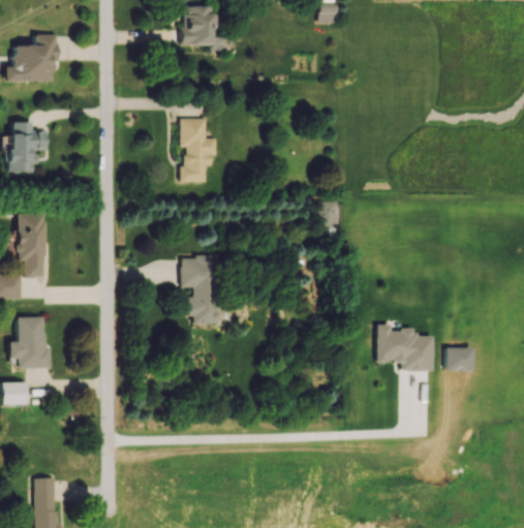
[(336,4),(318,4),(319,24),(336,23),(336,4)]
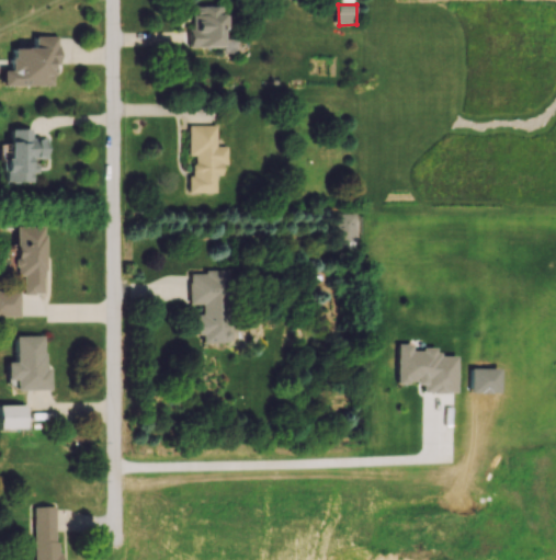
[(225,48),(225,31),(228,31),(229,8),(197,7),(196,30),(193,30),(192,47),(225,48)]
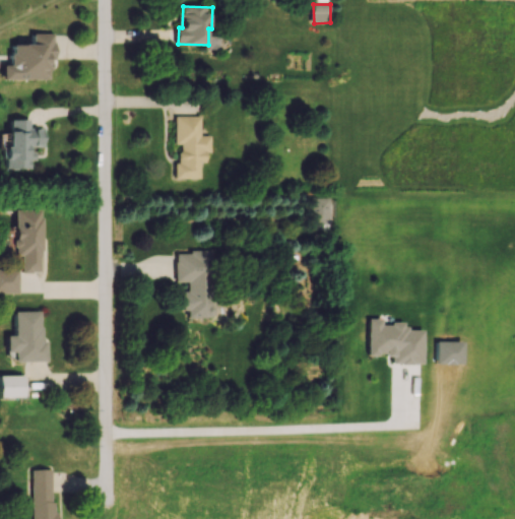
[(5,80),(56,80),(55,35),(36,35),(36,46),(14,46),(14,66),(5,66),(5,80)]
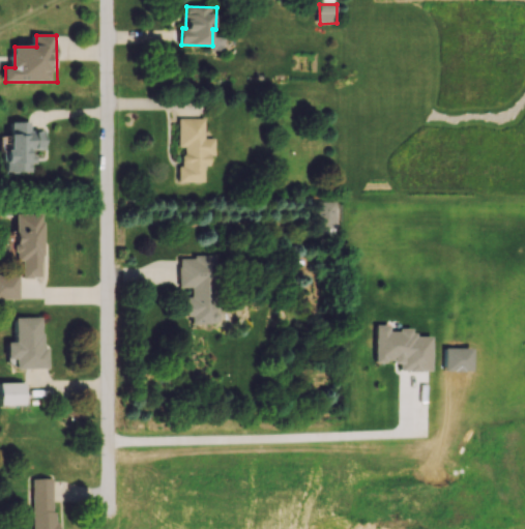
[(207,119),(181,119),(181,148),(183,148),(184,182),(207,182),(207,166),(212,166),(212,156),(217,156),(217,139),(207,139),(207,119)]
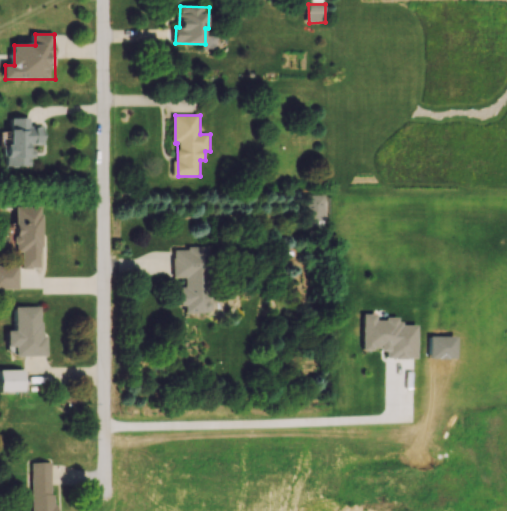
[(32,118),(12,118),(12,146),(6,146),(7,168),(34,167),(34,147),(46,147),(45,128),(32,128),(32,118)]
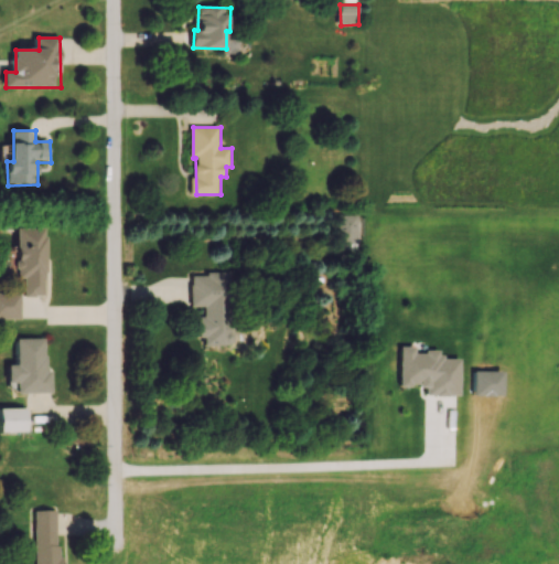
[(19,229),(20,279),(25,279),(25,297),(50,297),(49,229),(19,229)]
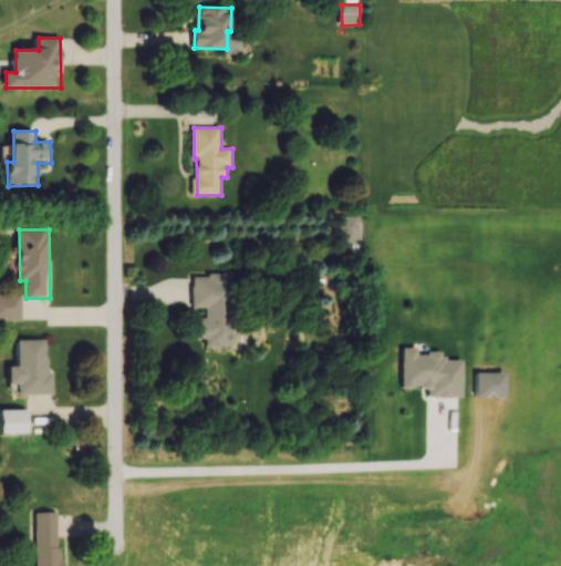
[(234,275),(194,275),(195,307),(207,307),(207,318),(204,318),(204,348),(235,348),(234,275)]
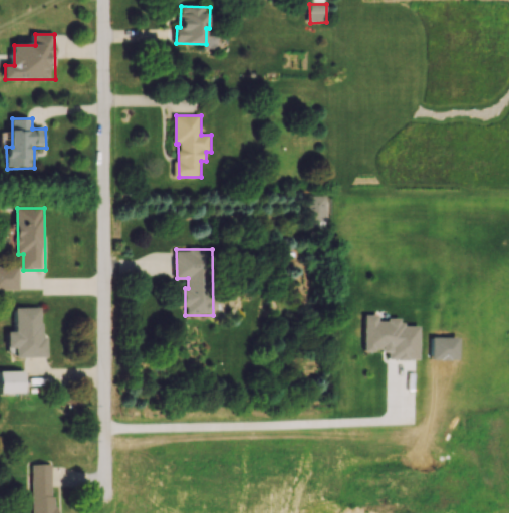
[(0,291),(20,291),(20,267),(0,267),(0,291)]
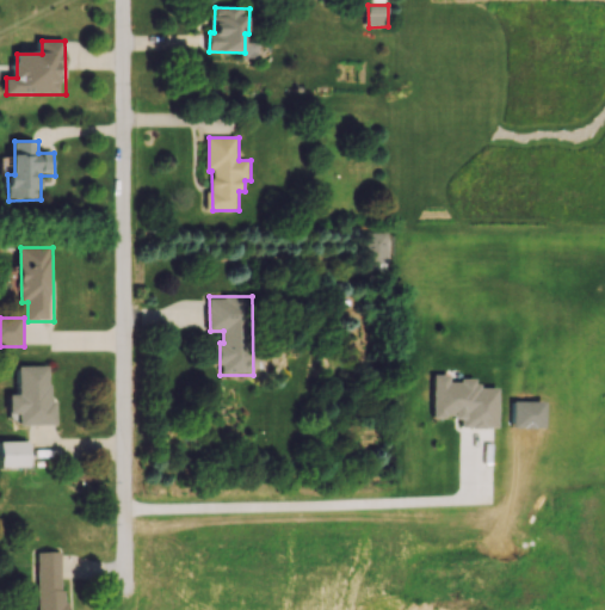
[(22,426),(60,425),(60,401),(54,401),(53,367),(20,367),(22,395),(12,395),(12,416),(22,414),(22,426)]
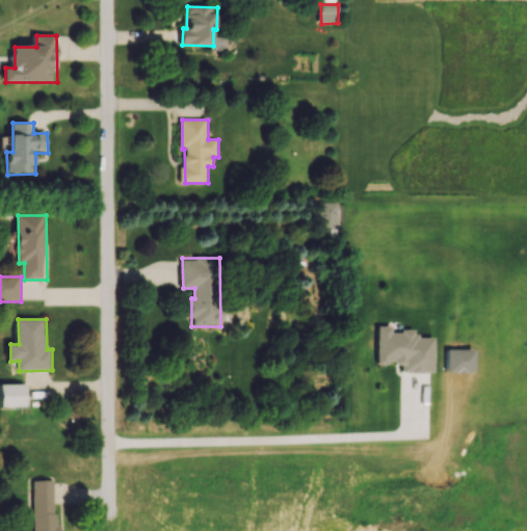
[(436,339),(418,339),(418,332),(394,332),(394,327),(380,327),(380,365),(403,365),(403,373),(436,373),(436,339)]
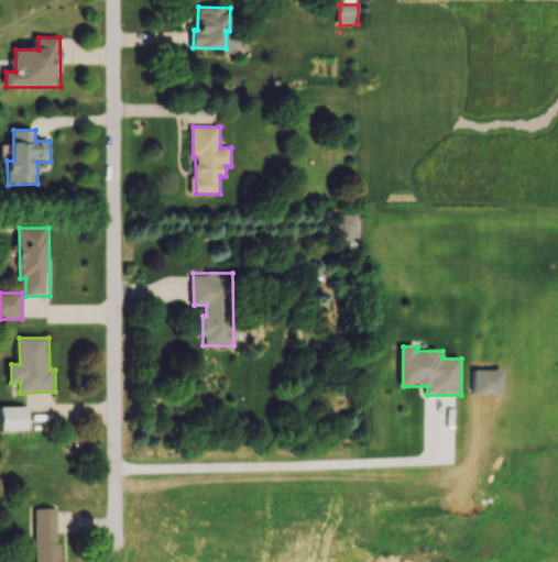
[(1,431),(30,431),(29,407),(1,408),(1,431)]
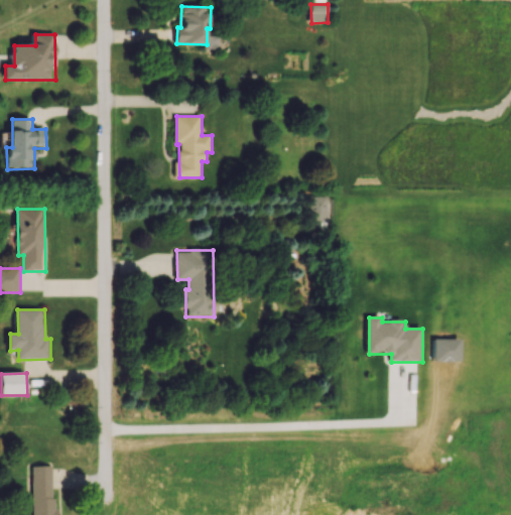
[(56,514),(56,467),(33,467),(34,514),(56,514)]
